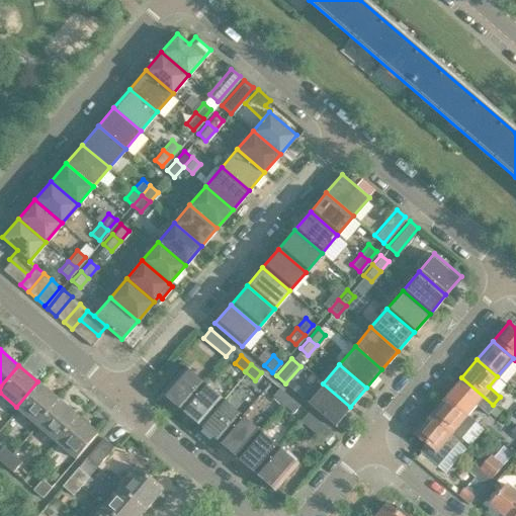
[(161,393),(180,409),(203,381),(185,365),(161,393)]
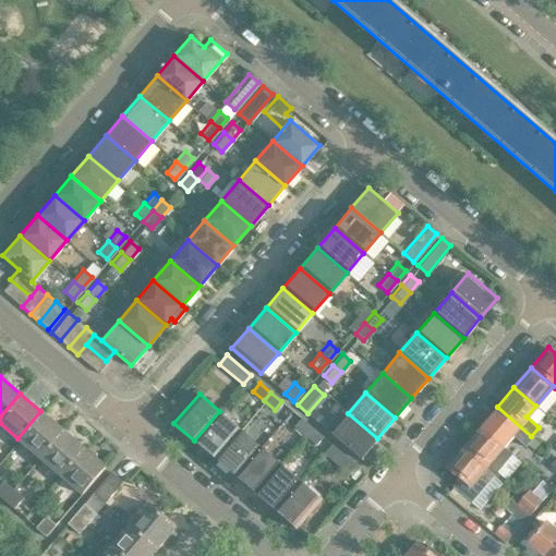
[(497,407),(480,426),(502,446),(511,434),(523,445),(531,436),(497,407)]
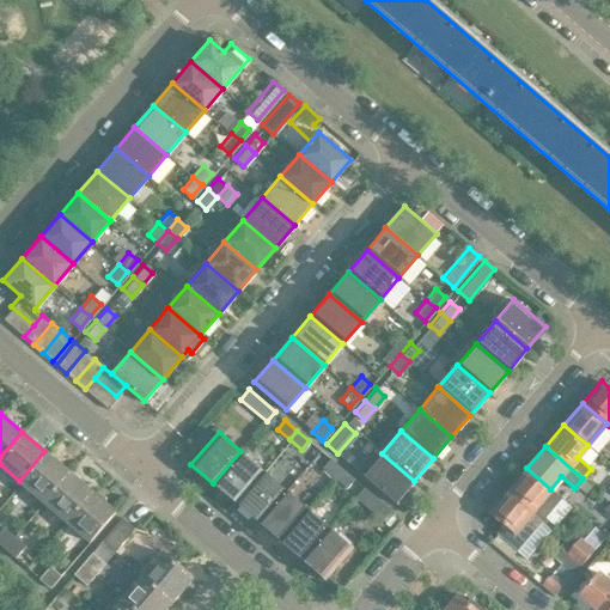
[(19,481),(42,501),(68,471),(44,451),(19,481)]
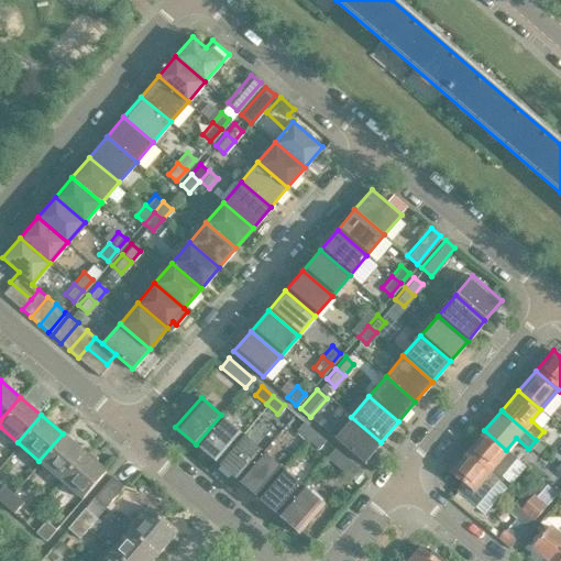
[(196,444),(216,462),(241,432),(221,415),(196,444)]
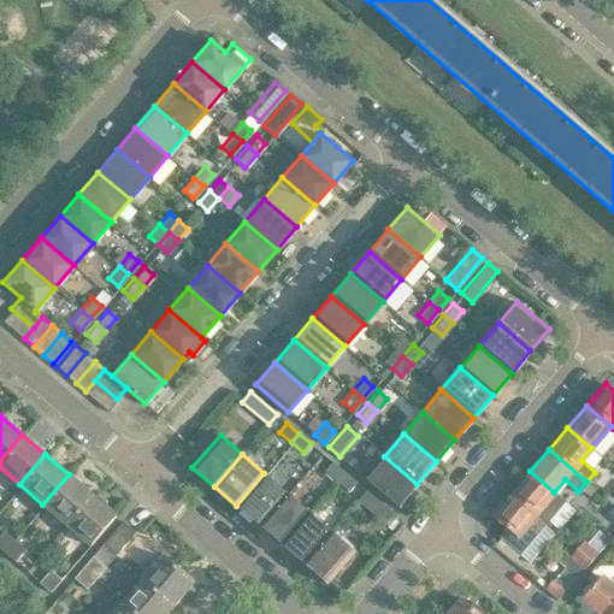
[(417,484),(384,456),(365,478),(397,506),(417,484)]
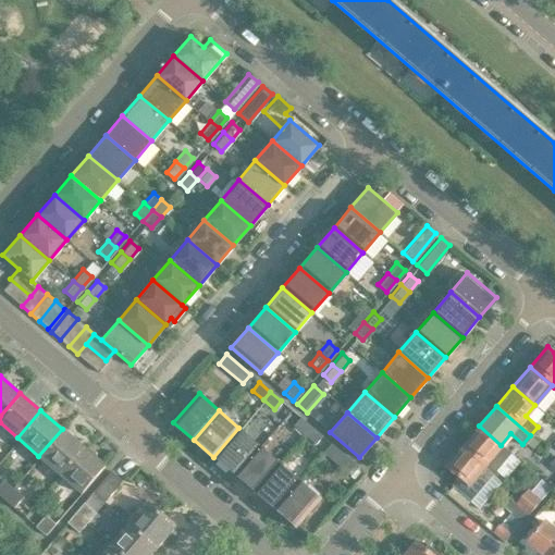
[(292,424),(304,434),(310,426),(299,416),(292,424)]
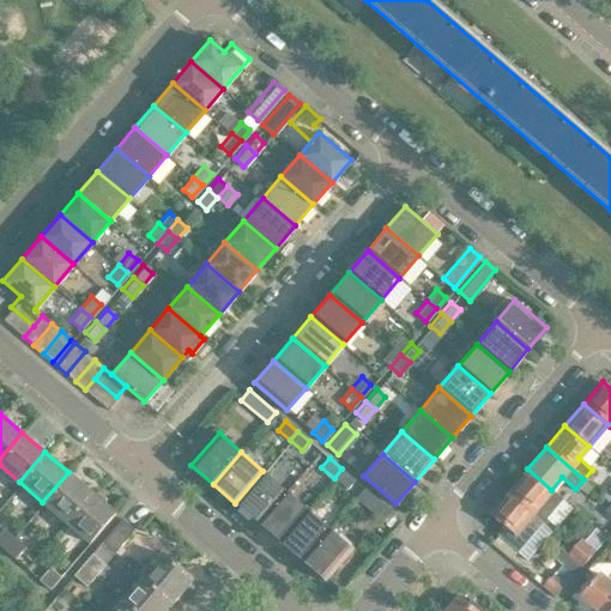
[(342,469),(334,478),(345,488),(354,478),(342,469)]
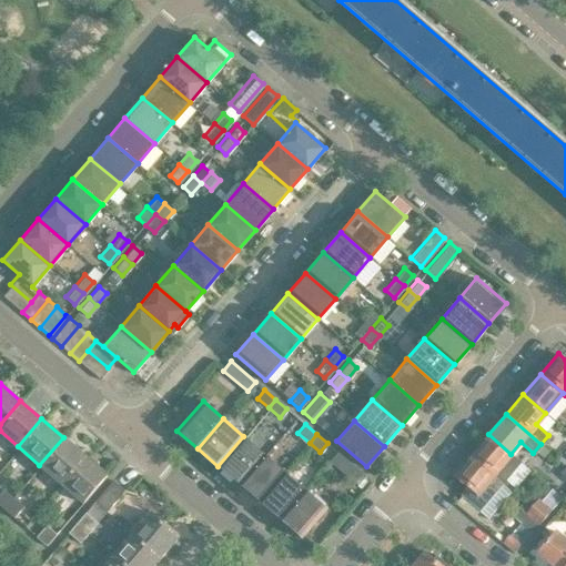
[(488,434),(472,454),(502,481),(519,461),(511,454),(488,434)]
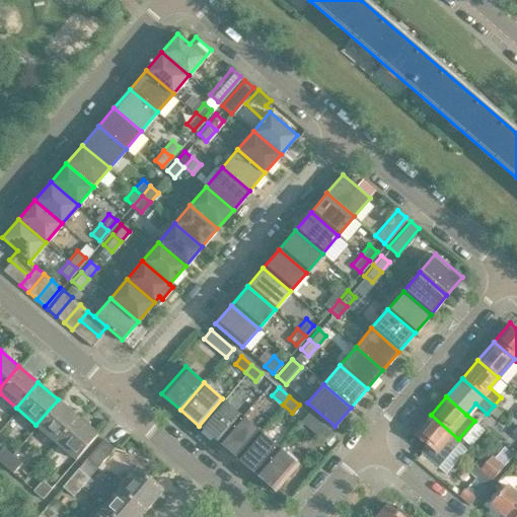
[(199,426),(218,442),(241,415),(222,398),(199,426)]
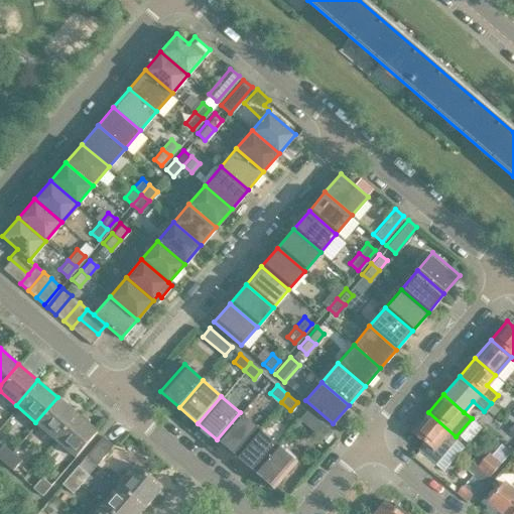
[(35,422),(54,438),(77,413),(57,397),(35,422)]
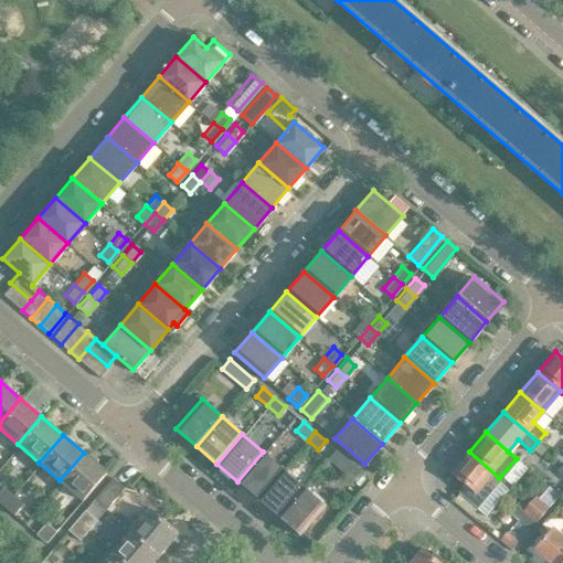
[(327,458),(351,478),(359,469),(335,448),(327,458)]
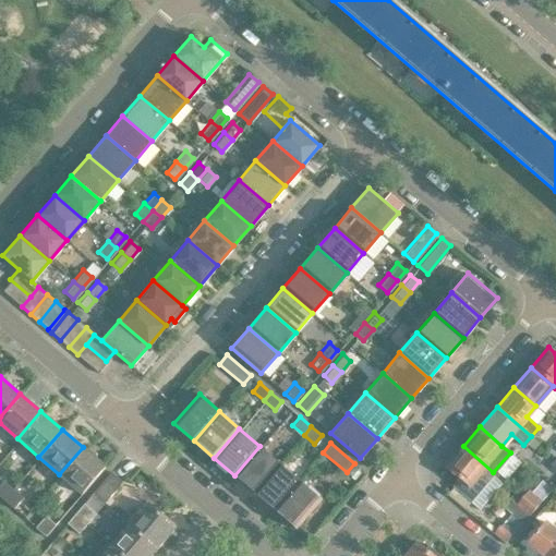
[(234,475),(254,492),(279,463),(260,446),(234,475)]
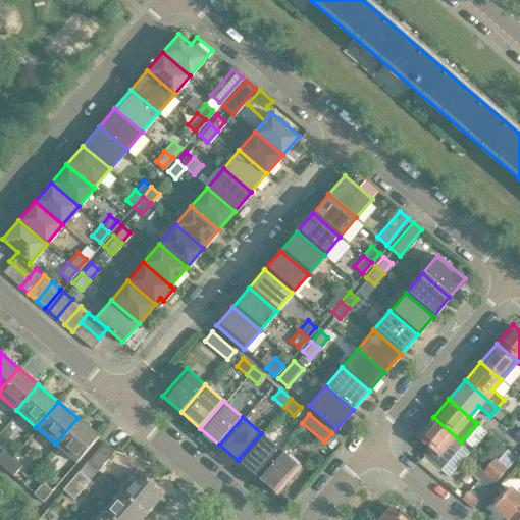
[(461,442),(433,417),(417,436),(428,447),(421,454),(438,469),(461,442)]
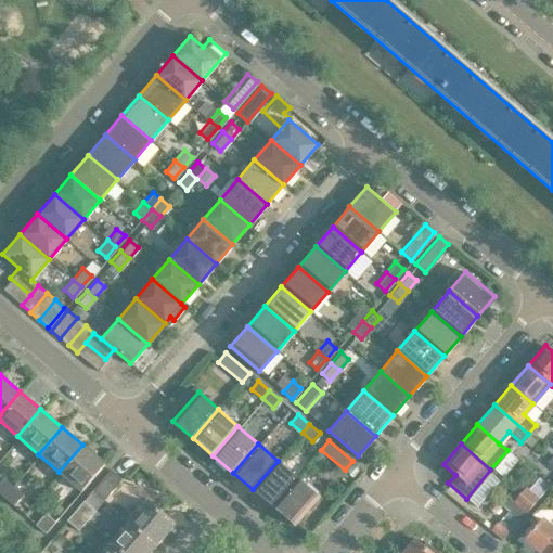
[(82,445),(59,472),(79,489),(103,462),(82,445)]
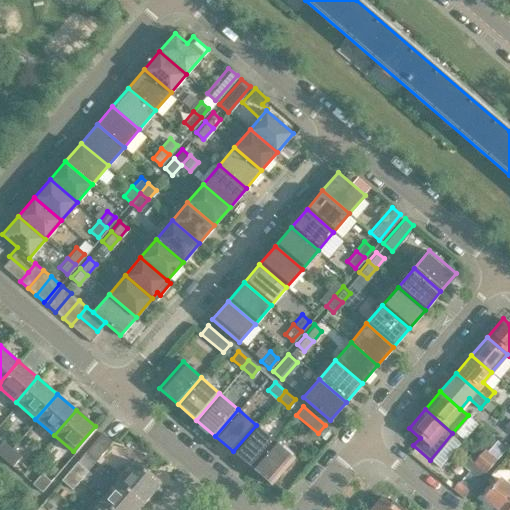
[(233,451),(252,467),(275,440),(256,425),(233,451)]
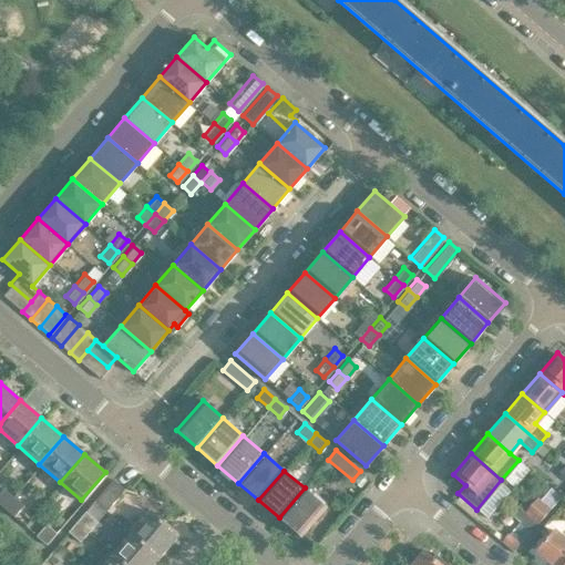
[(93,500),(104,510),(123,488),(112,478),(93,500)]
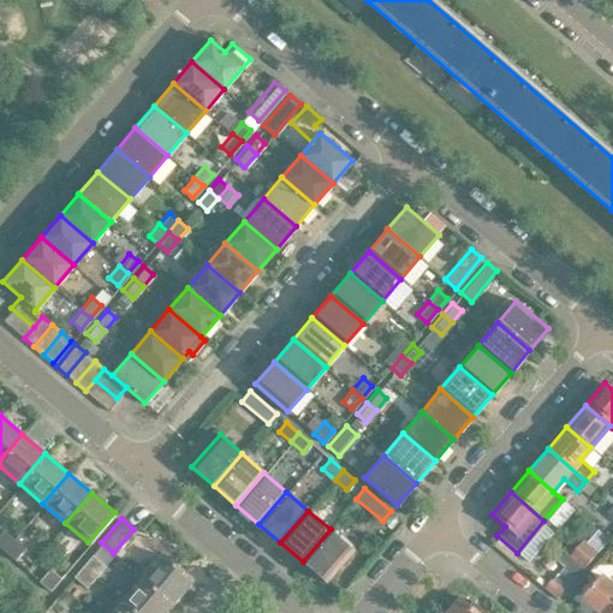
[(0,547),(3,549),(13,537),(3,528),(0,530),(0,547)]
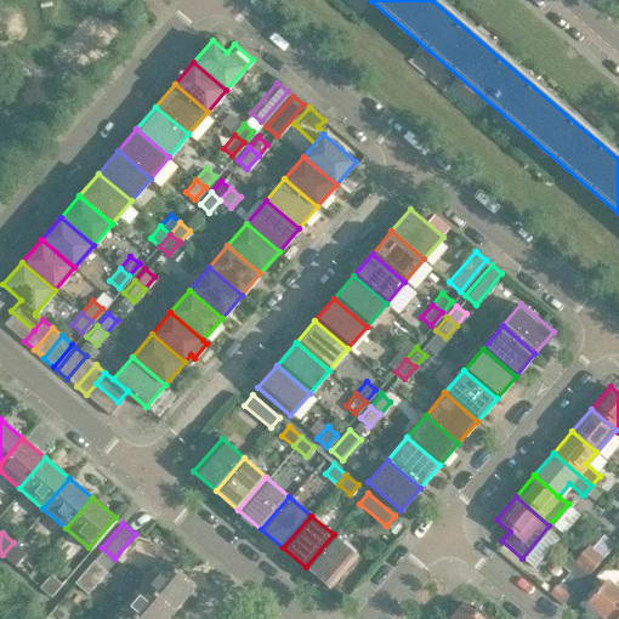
[(334,534),(306,567),(328,586),(356,554),(334,534)]
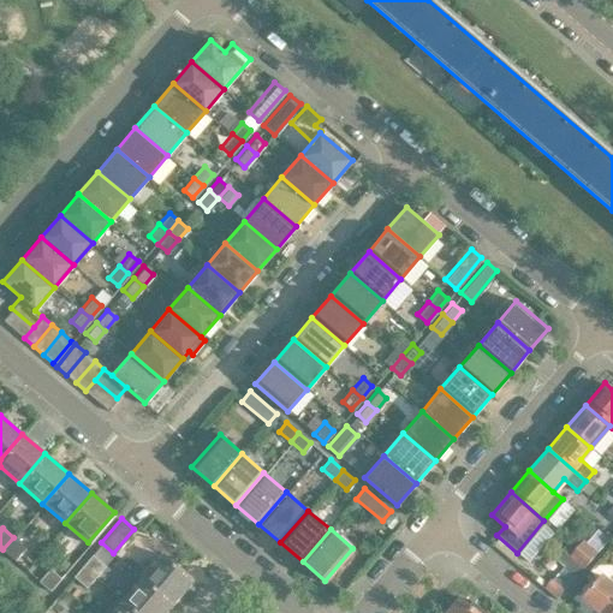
[(497,535),(491,543),(511,560),(517,553),(497,535)]
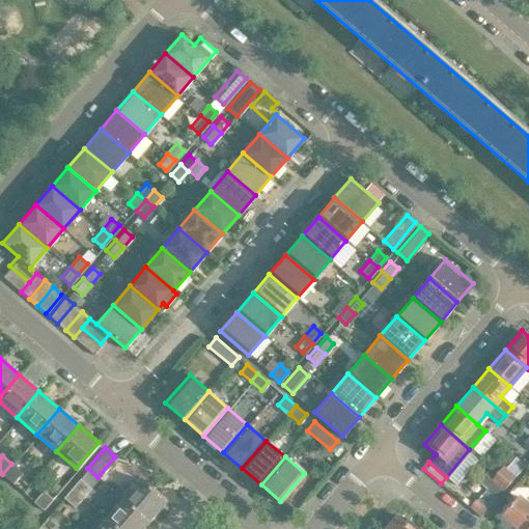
[(11,464),(2,474),(11,482),(21,472),(11,464)]
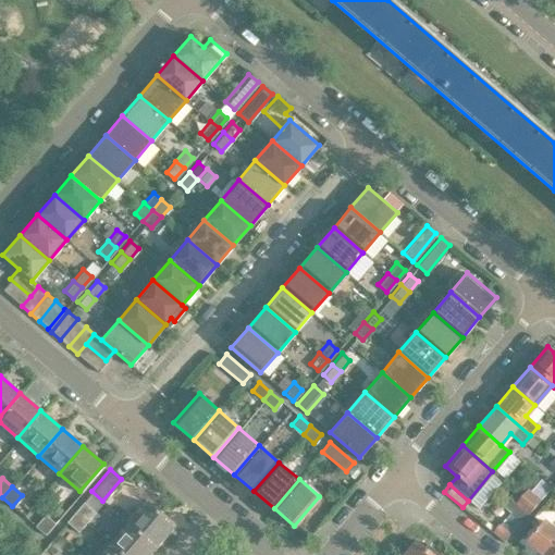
[(526,489),(520,495),(532,506),(539,498),(526,489)]
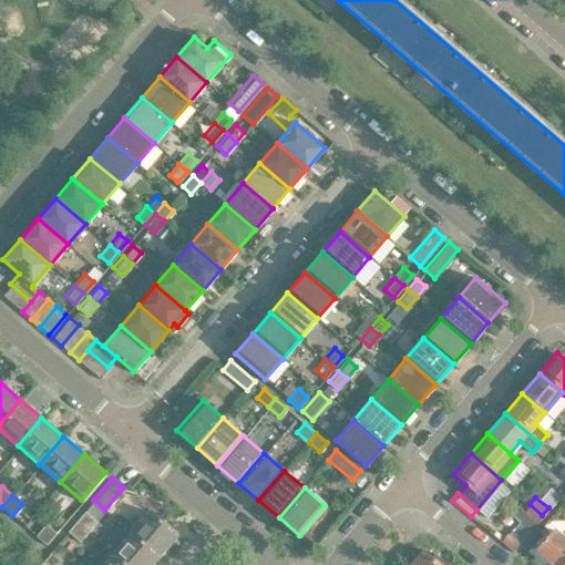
[(542,515),(530,504),(523,512),(535,522),(542,515)]
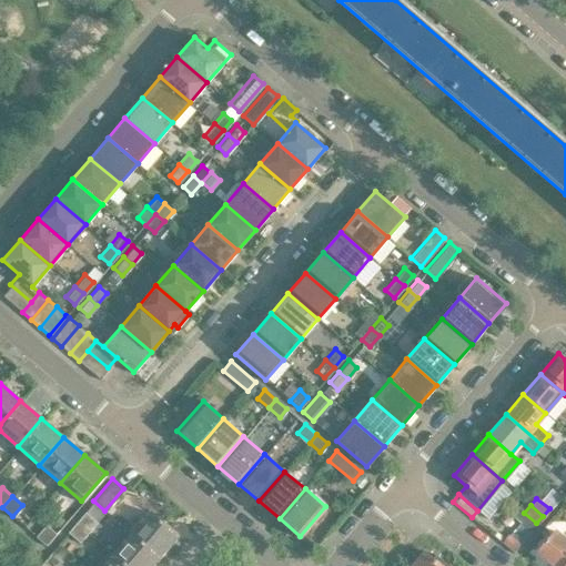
[(149,511),(131,533),(159,556),(177,535),(149,511)]
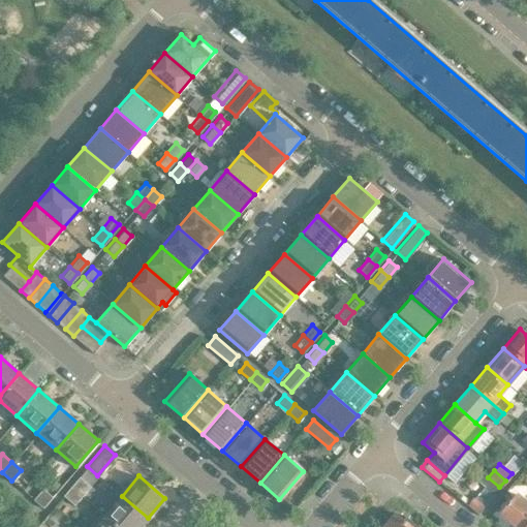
[(79,476),(70,486),(81,495),(89,486),(79,476)]
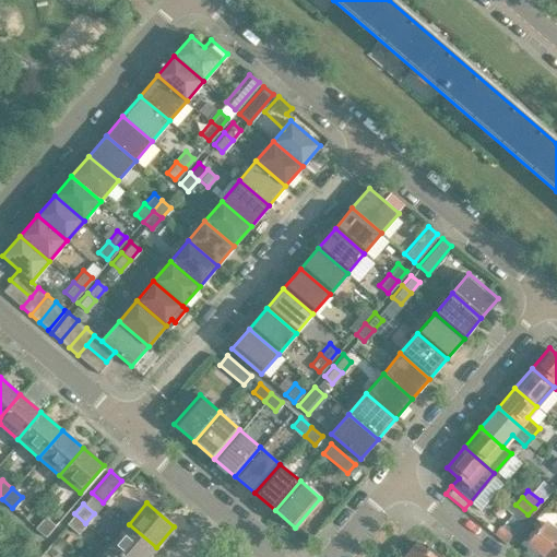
[(85,523),(74,513),(66,523),(78,533),(85,523)]
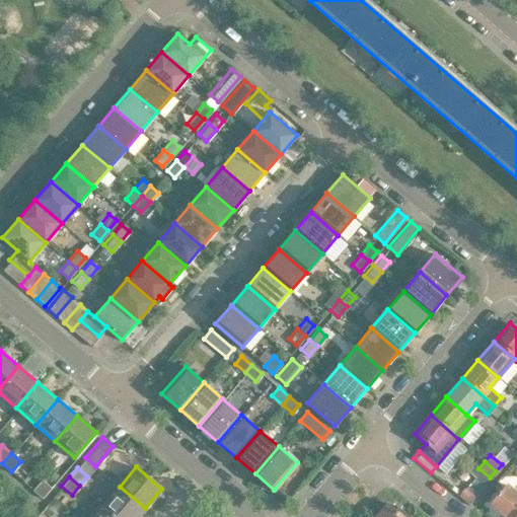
[(31,489),(41,497),(50,487),(41,478),(31,489)]
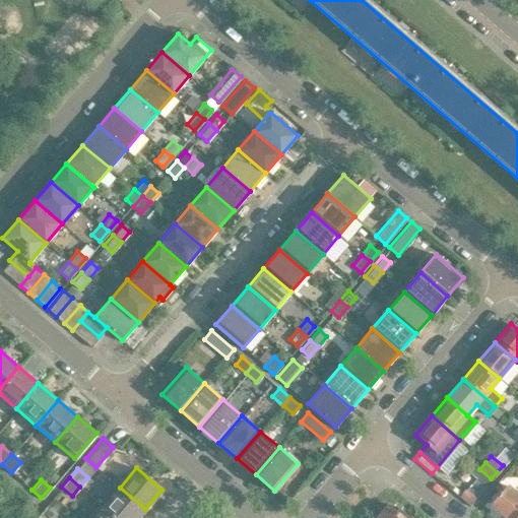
[(490,505),(505,517),(510,517),(517,509),(517,493),(508,484),(490,505)]
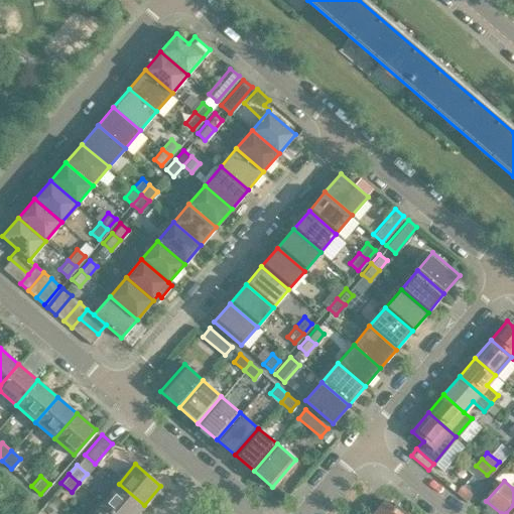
[(119,484),(103,503),(115,513),(136,513),(144,505),(119,484)]
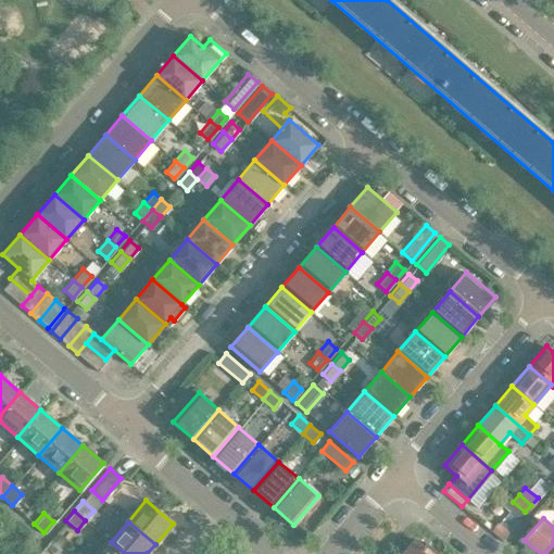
[(415,539),(401,553),(440,553),(425,542),(423,545),(415,539)]
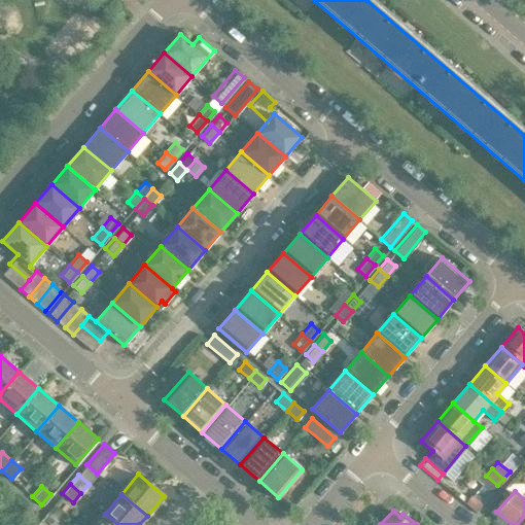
[(117,524),(105,514),(95,524),(117,524)]
